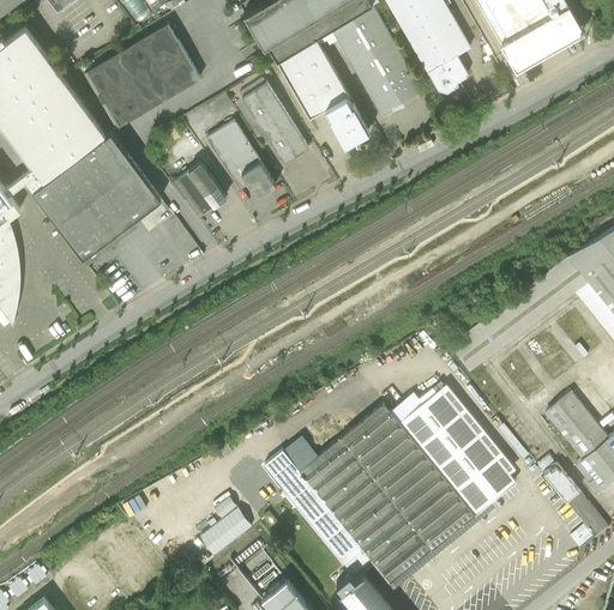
[(0,0),(0,22),(24,5),(20,0),(0,0)]
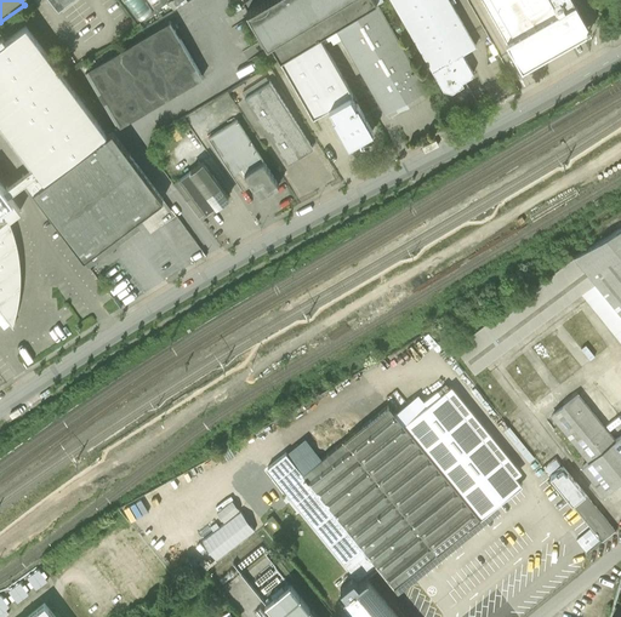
[(47,0),(58,12),(74,0),(47,0)]
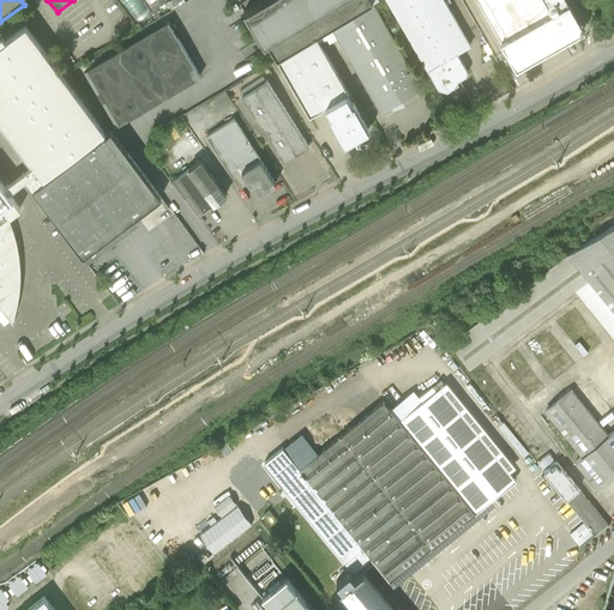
[(116,0),(138,29),(151,19),(148,13),(164,0),(116,0)]
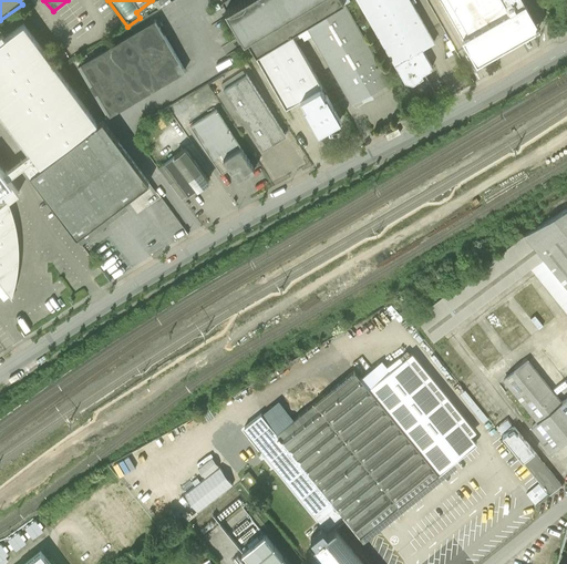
[(256,58),(306,28),(343,7),(343,6),(339,0),(224,0),(222,2),(226,9),(225,10),(230,19),(232,18),(239,31),(235,33),(239,40),(243,39),(247,48),(248,47),(255,58),(256,58)]
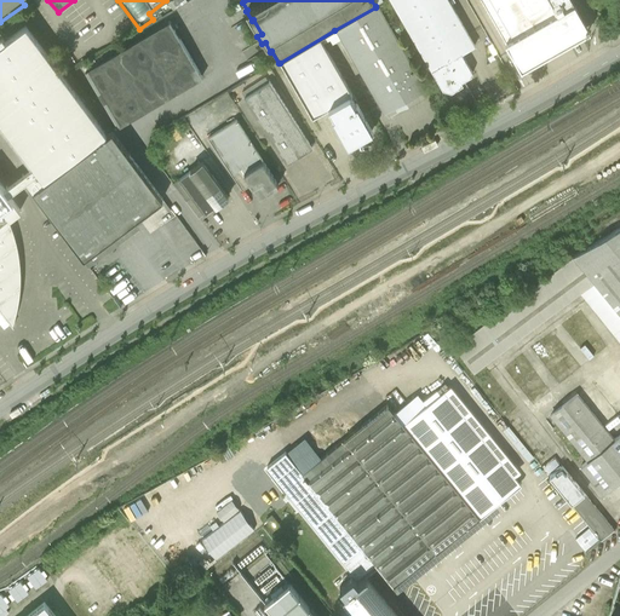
[(389,0),(431,74),(431,73),(442,93),(451,95),(463,88),(460,85),(471,79),(471,75),(461,57),(475,50),(446,0),(389,0)]
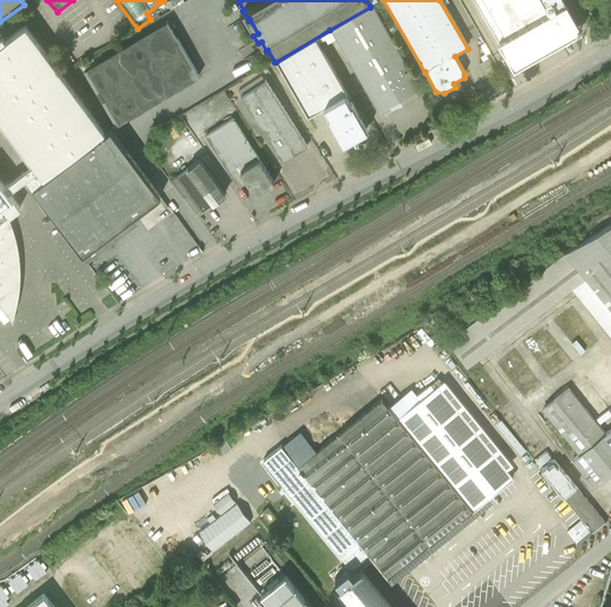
[(471,0),(513,72),(524,66),(531,61),(550,50),(560,45),(579,33),(560,0),(471,0)]
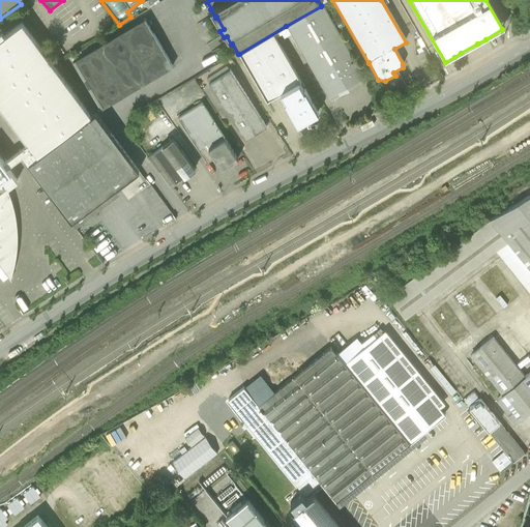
[(286,26),(291,35),(328,100),(364,80),(322,6),(321,6),(286,26)]
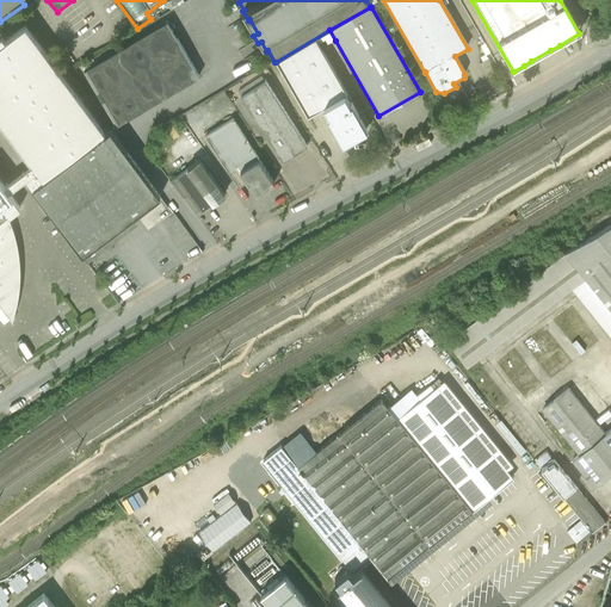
[(166,25),(84,75),(116,129),(199,79),(166,25)]
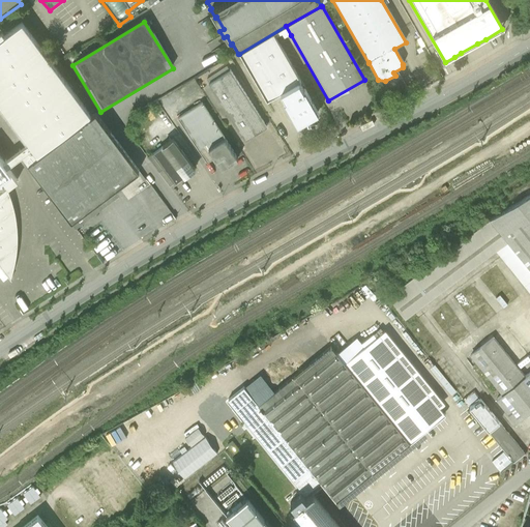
[(23,157),(28,166),(91,119),(22,26),(4,39),(1,35),(0,35),(0,107),(28,145),(31,149),(22,156),(23,157)]
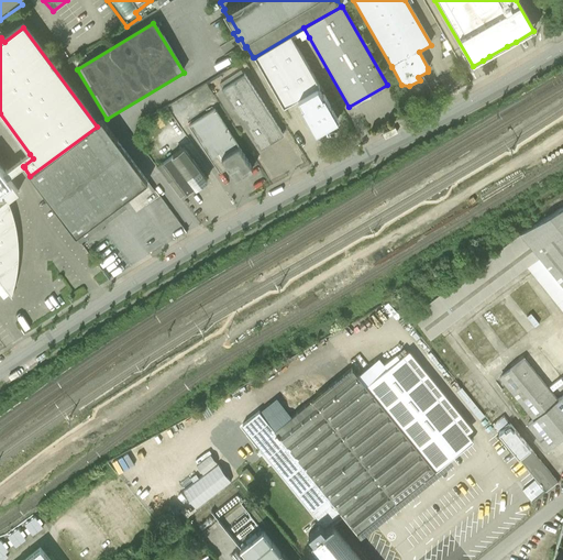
[(304,28),(254,57),(284,110),(298,101),(302,109),(301,110),(316,134),(338,122),(323,97),(322,98),(318,90),(319,89),(293,42),(298,39),(301,43),(309,37),(304,28)]
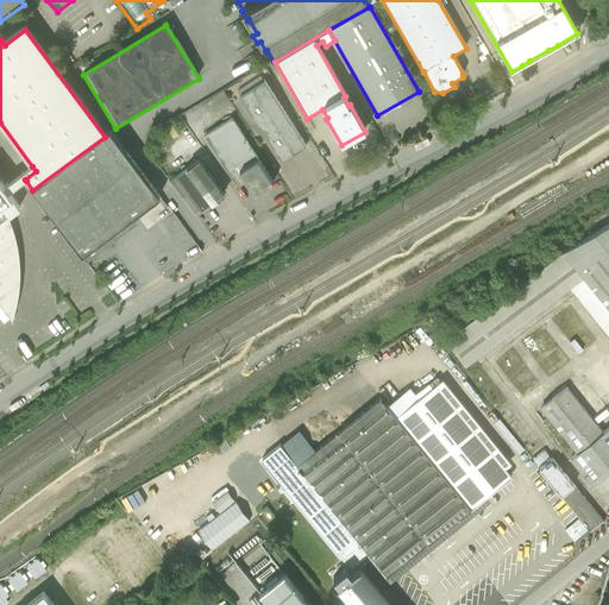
[(264,83),(239,99),(282,165),(307,149),(264,83)]
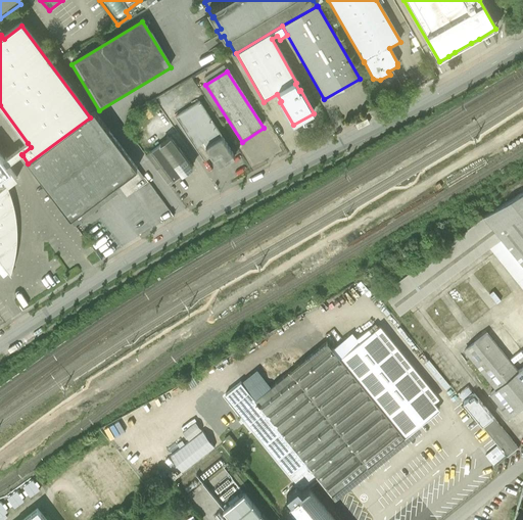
[(199,104),(175,119),(203,163),(211,158),(219,170),(235,159),(199,104)]
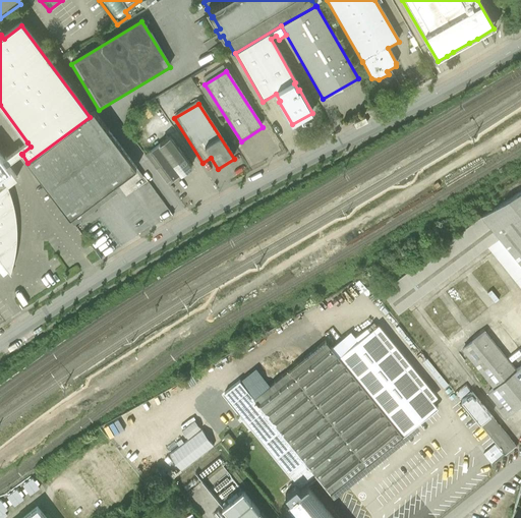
[(27,163),(70,221),(136,171),(94,113),(90,117),(27,163)]
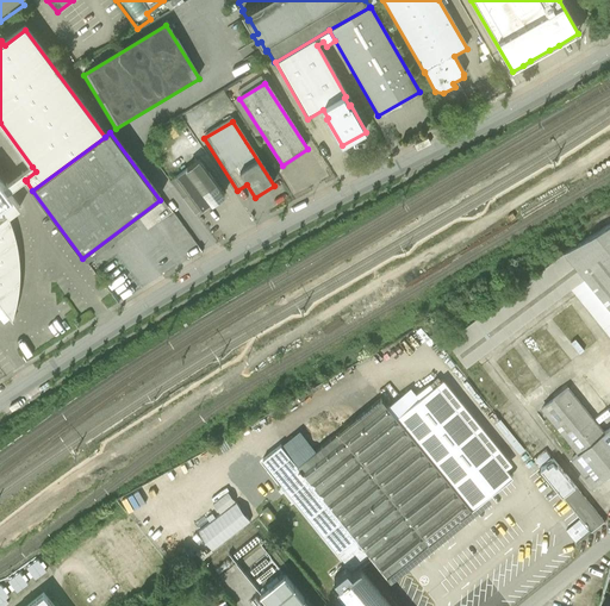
[(199,163),(175,180),(188,198),(201,214),(224,198),(199,163)]
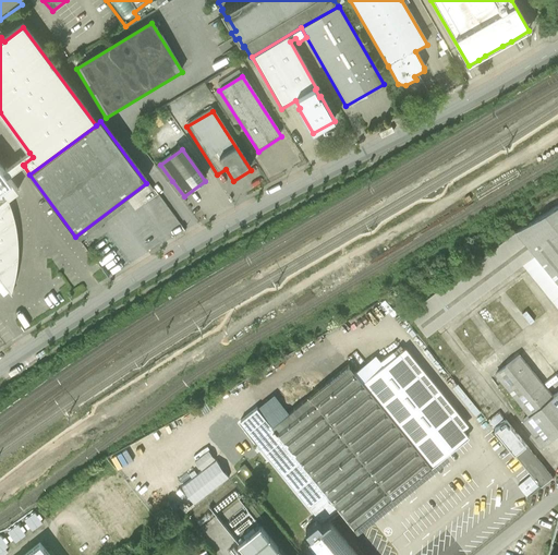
[(11,168),(3,173),(7,178),(14,172),(24,166),(23,165),(33,157),(29,153),(11,168)]
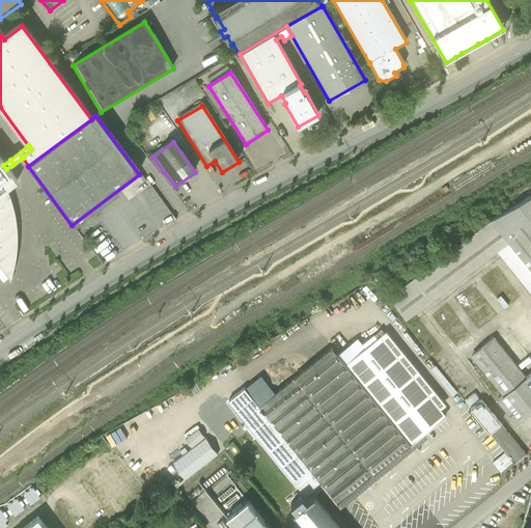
[(164,172),(152,157),(148,161),(160,175),(164,172)]
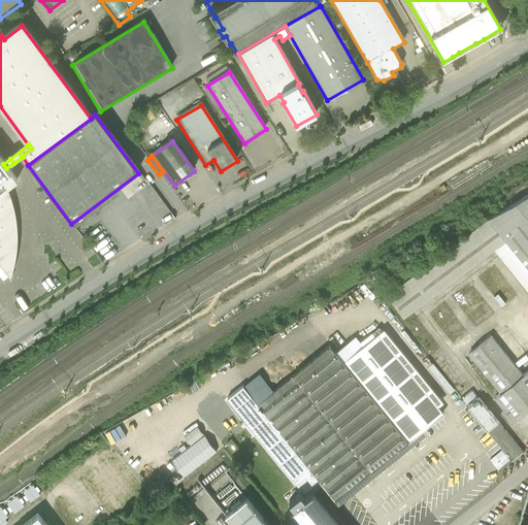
[(0,159),(0,265),(10,280),(13,268),(17,256),(18,241),(18,230),(15,215),(12,204),(7,190),(17,183),(6,168),(3,164),(0,159)]
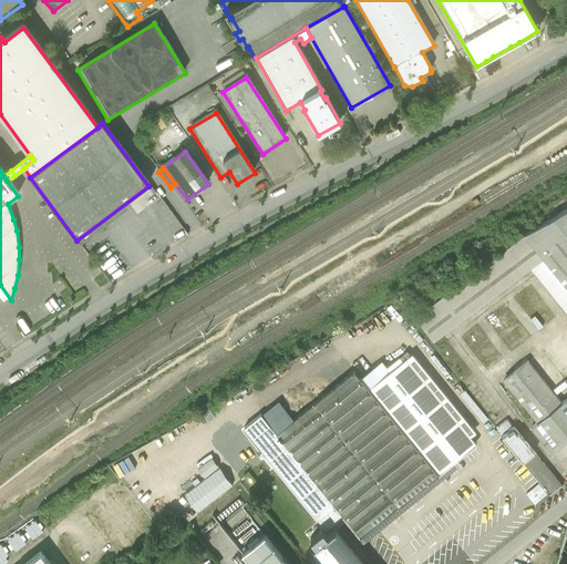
[(566,211),(524,236),(543,260),(529,270),(566,316),(566,211)]
